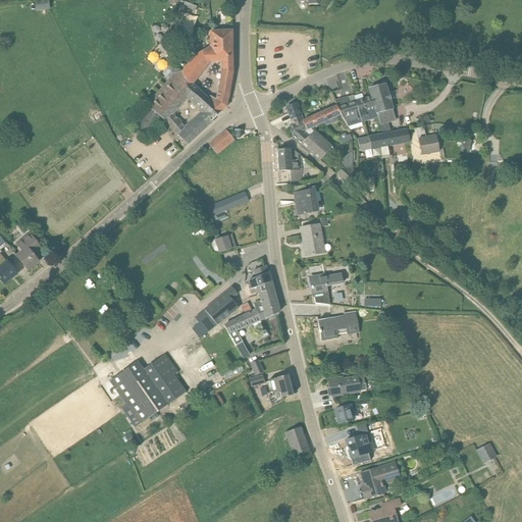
[(47,1),(35,2),(37,10),(38,10),(49,9),(47,1)]
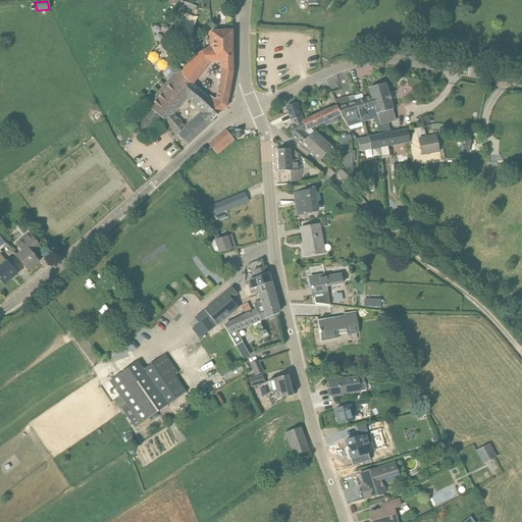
[(185,2),(183,7),(196,11),(197,6),(185,2)]
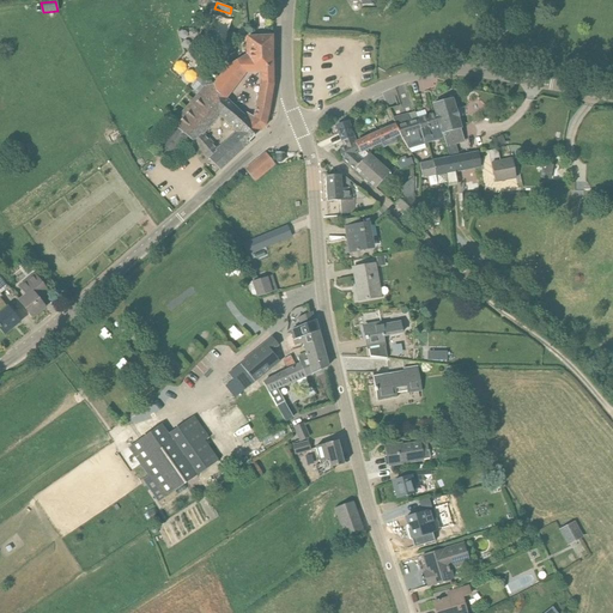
[(216,92),(225,101),(246,74),(260,73),(260,83),(253,117),(244,111),(242,115),(260,131),(266,126),(268,113),(273,85),(272,37),(248,37),(248,55),(226,67),(213,84),(212,85),(216,92)]
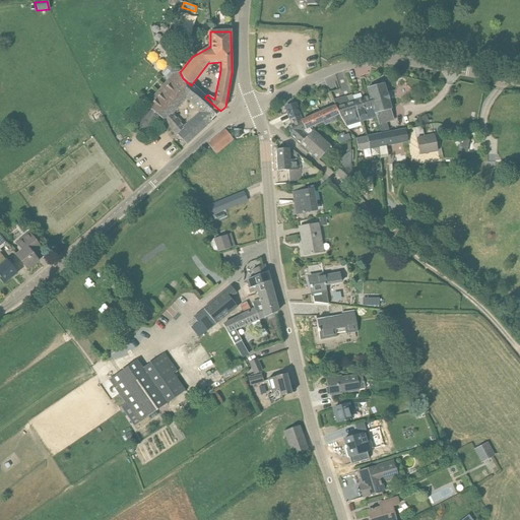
[(168,77),(176,69),(157,53),(149,62),(168,77)]
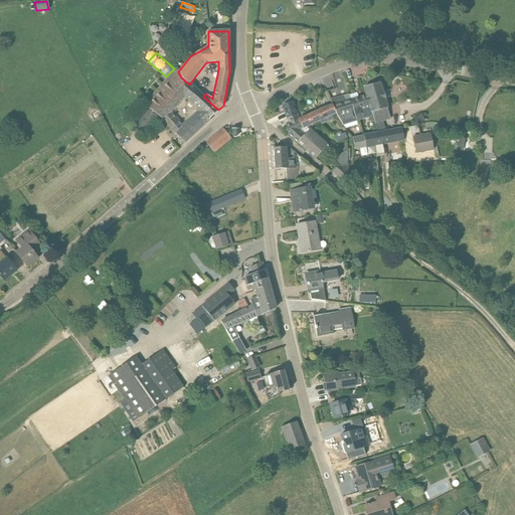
[(209,120),(218,110),(203,97),(189,84),(181,77),(178,71),(171,73),(144,105),(161,120),(174,135),(176,134),(184,143),(209,120)]
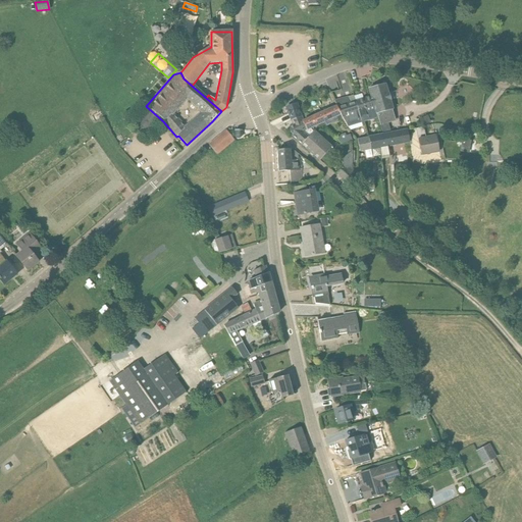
[(369,89),(371,98),(378,118),(383,134),(390,133),(388,123),(396,121),(393,110),(389,101),(390,100),(388,93),(387,94),(384,85),(369,89)]
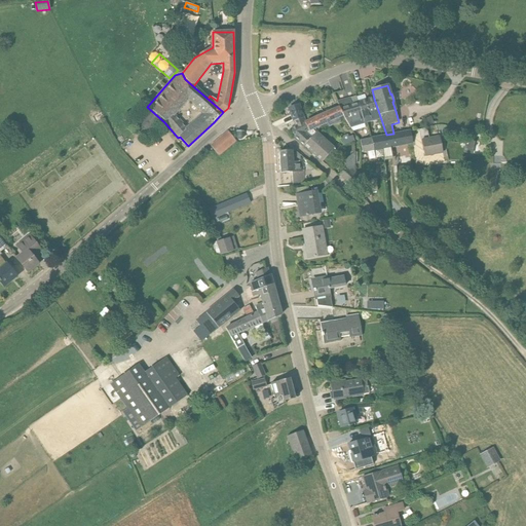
[(358,103),(364,124),(381,119),(374,99),(358,103)]
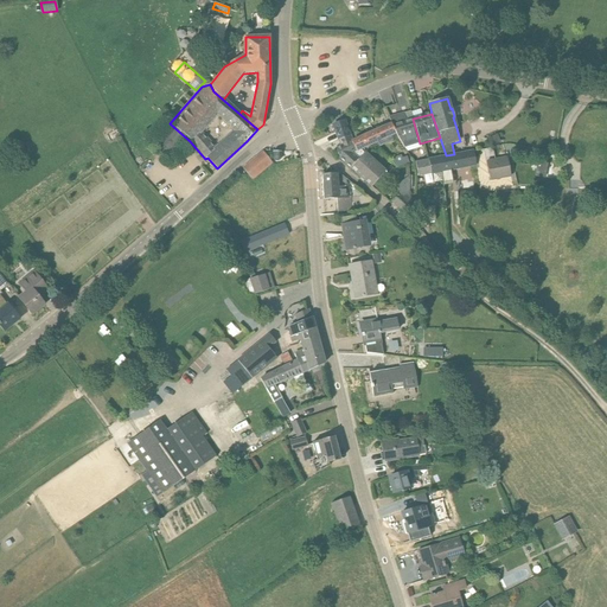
[(414,145),(420,144),(413,119),(406,121),(391,125),(396,134),(404,148),(414,145)]
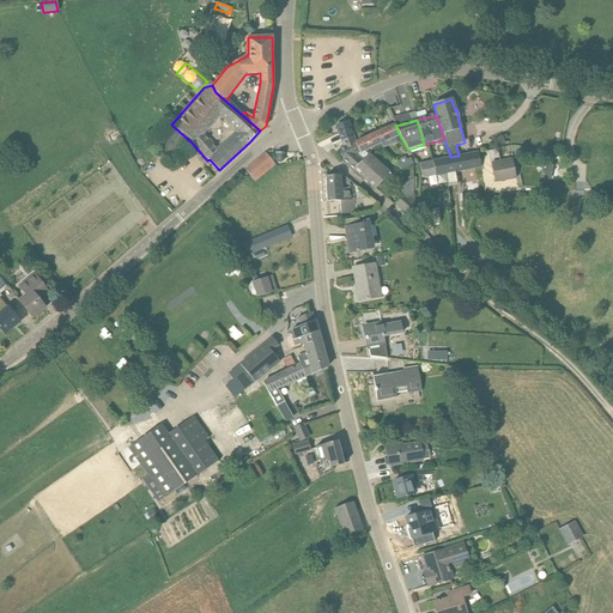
[(343,141),(353,137),(349,122),(337,127),(343,141)]
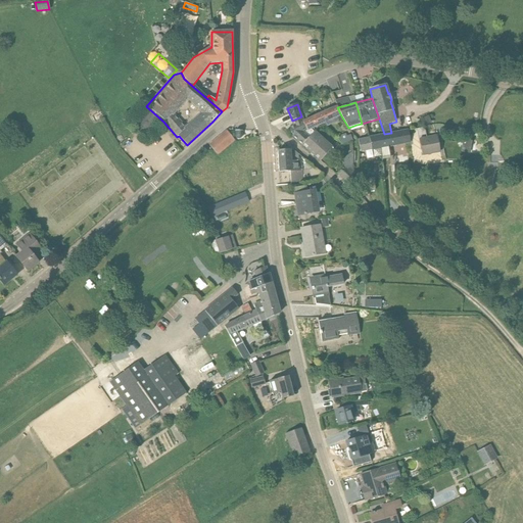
[(147,140),(163,122),(146,106),(130,125),(147,140)]
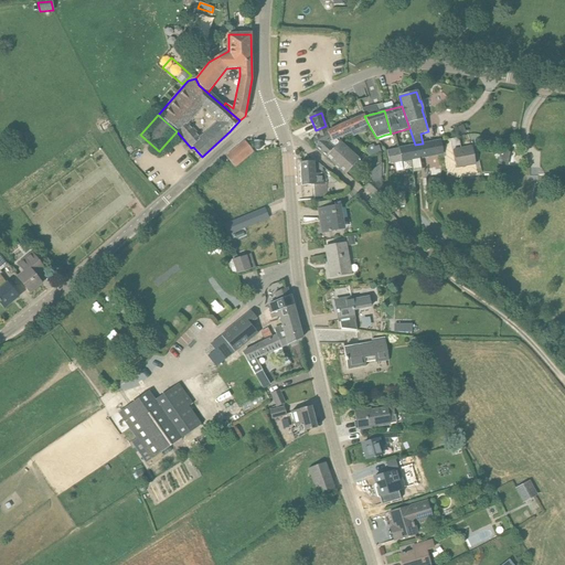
[(337,140),(369,125),(364,116),(328,132),(337,140)]
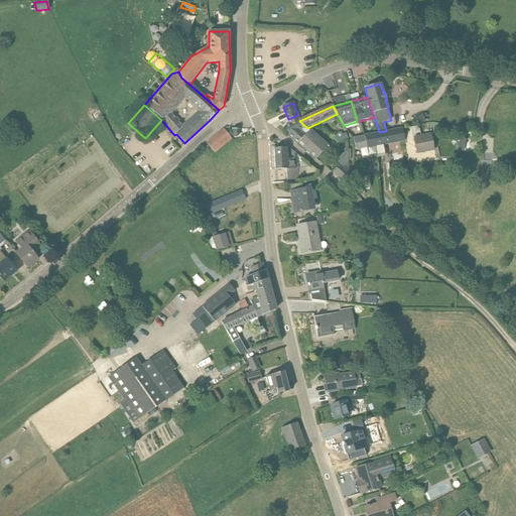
[(425,121),(422,114),(414,118),(417,125),(425,121)]
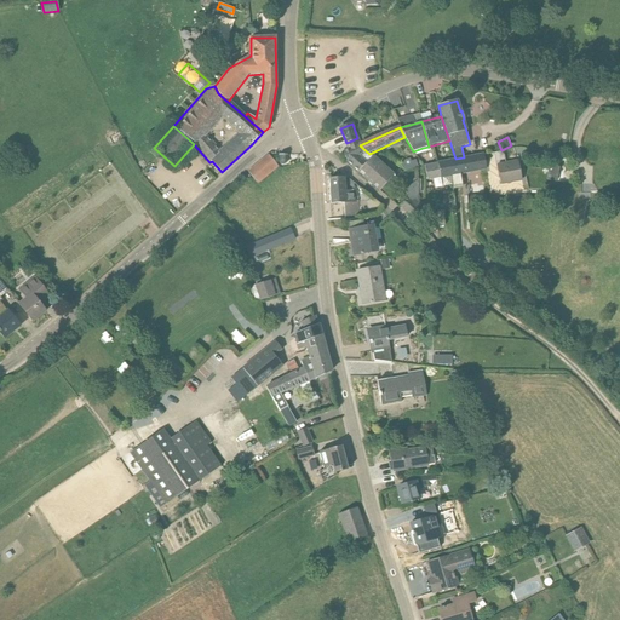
[(369,154),(360,145),(357,138),(346,143),(349,150),(343,154),(348,162),(359,172),(372,156),(369,154)]
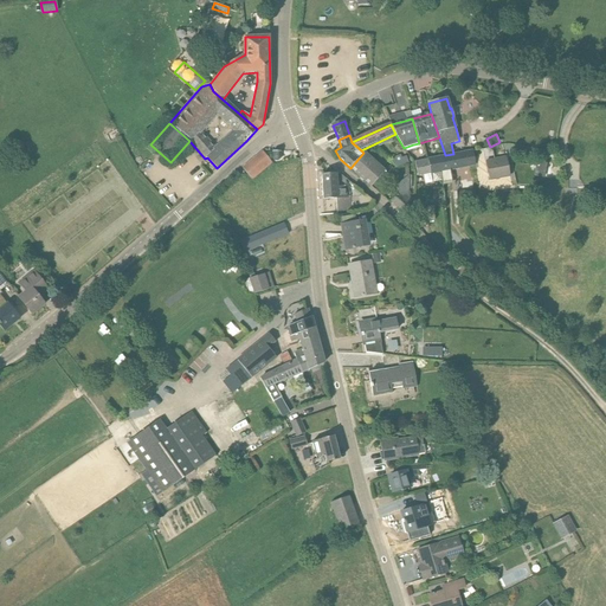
[(450,172),(476,167),(472,150),(453,154),(445,155),(427,159),(431,174),(431,175),(442,173),(443,185),(452,184),(450,172)]
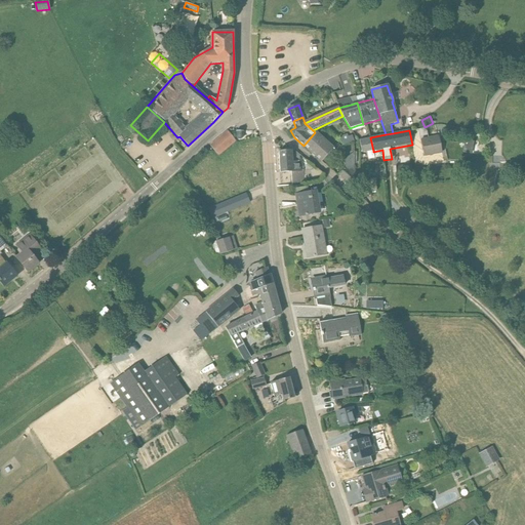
[(228,131),(221,136),(230,147),(236,142),(234,139),(228,131)]
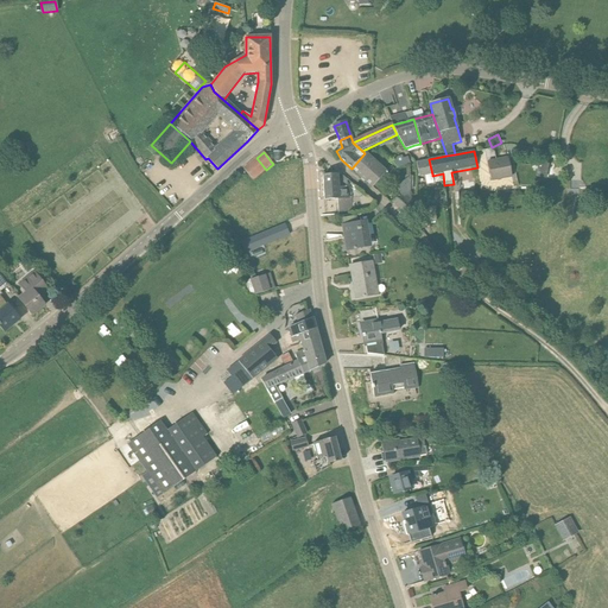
[(386,171),(378,165),(365,153),(352,169),(373,187),(386,171)]
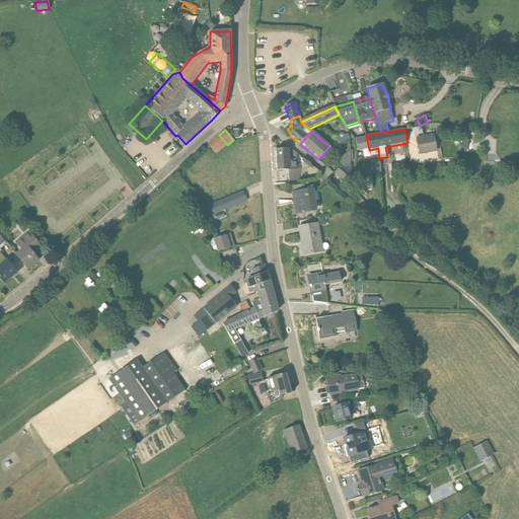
[(348,134),(344,136),(343,133),(339,134),(336,139),(340,143),(341,143),(350,140),(348,134)]
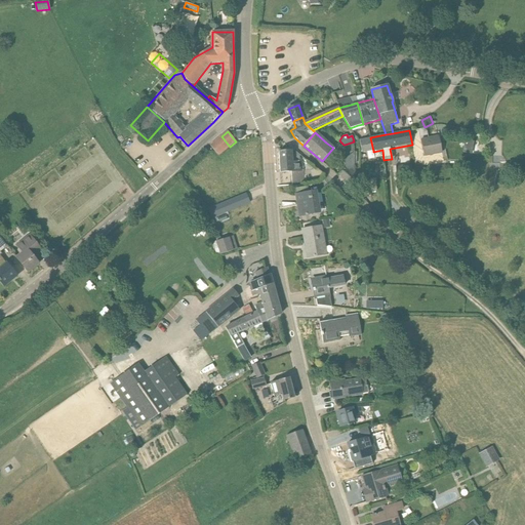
[(215,142),(224,151),(230,147),(221,136),(215,142)]
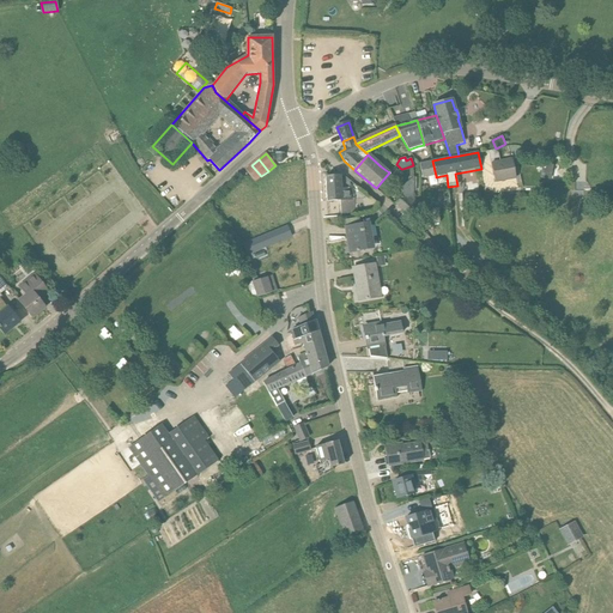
[(491,163),(495,177),(515,174),(513,159),(491,163)]
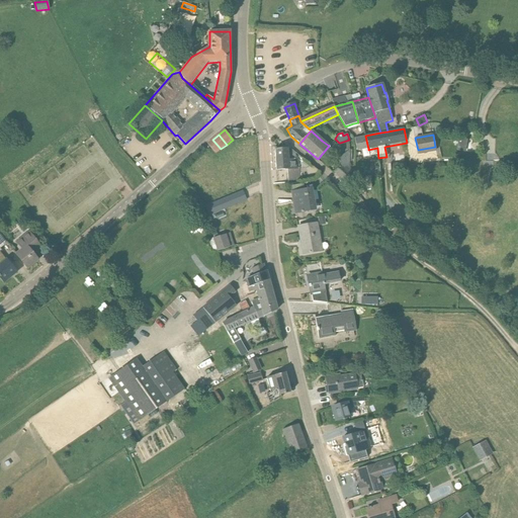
[(357,151),(368,149),(365,136),(354,139),(357,151)]
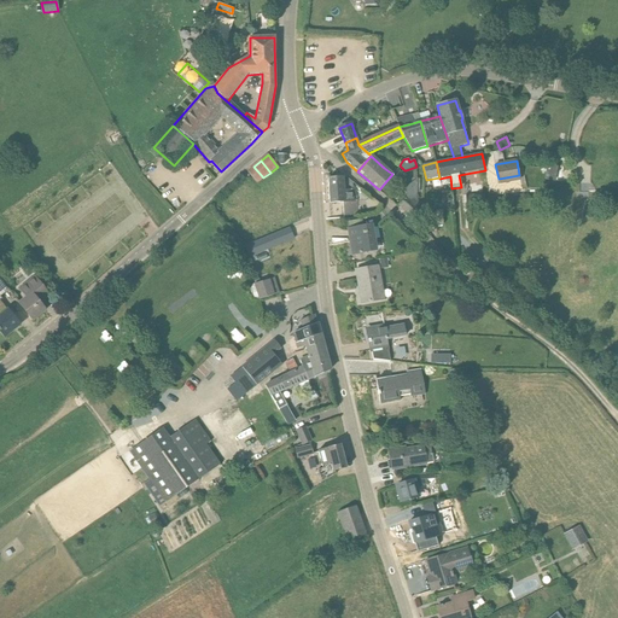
[(541,172),(547,173),(544,180),(554,181),(558,167),(548,165),(548,167),(542,165),(541,172)]
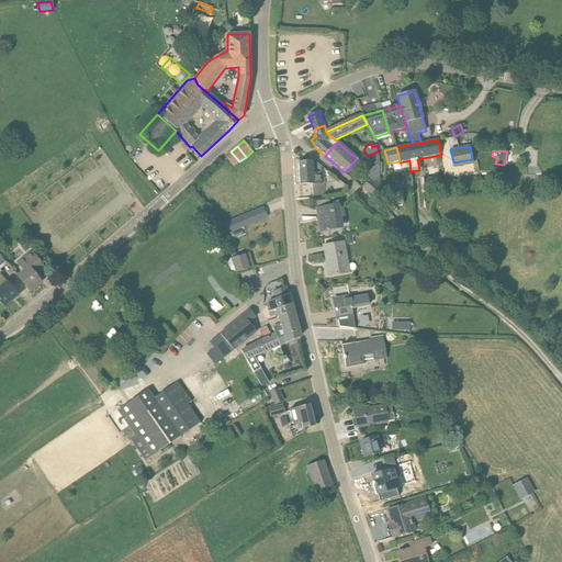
[(225,157),(234,167),(239,161),(231,152),(225,157)]
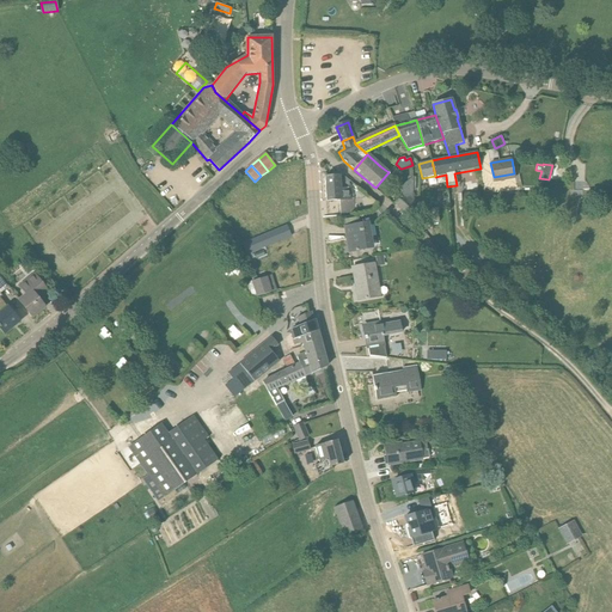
[(324,177),(326,201),(340,201),(341,218),(355,216),(354,199),(350,199),(349,181),(343,176),(324,177)]
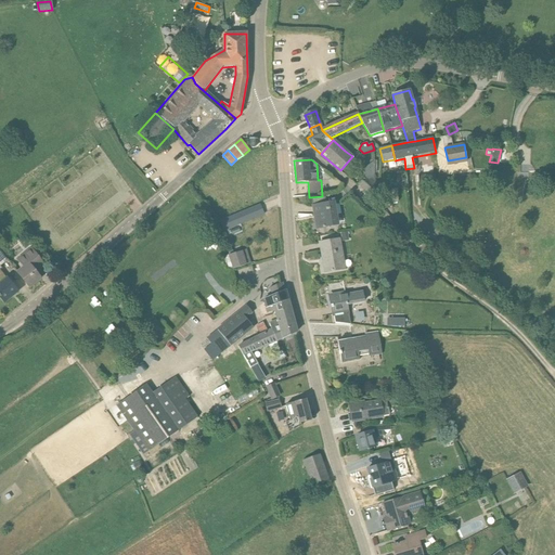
[(374,186),(374,182),(375,160),(359,172),(363,177),(373,185),(365,191),(375,199),(378,196),(378,190),(374,186)]
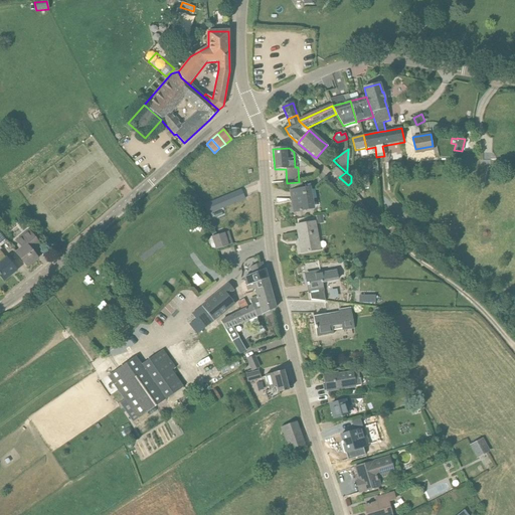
[(333,172),(339,177),(346,172),(337,164),(332,171),(333,172)]
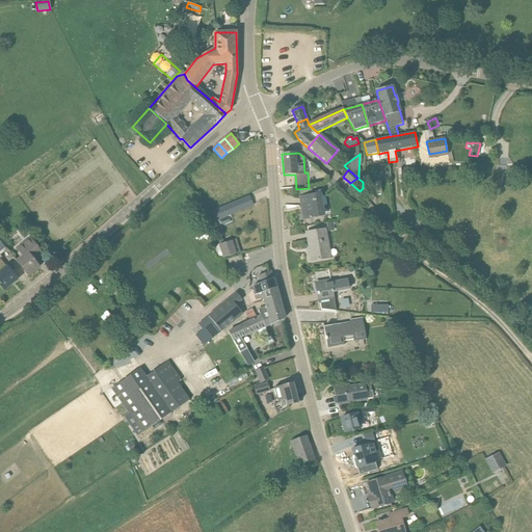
[(299,197),(301,206),(304,206),(307,218),(307,219),(324,216),(321,193),(313,195),(299,197)]
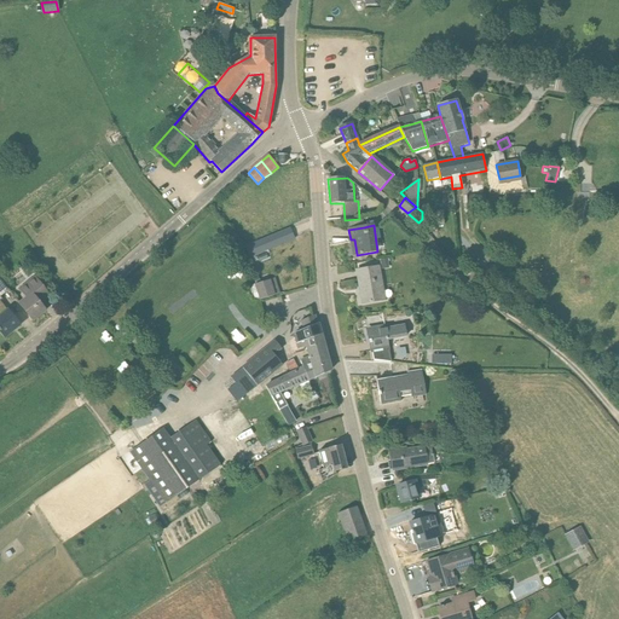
[(246,246),(250,258),(295,239),(290,227),(246,246)]
